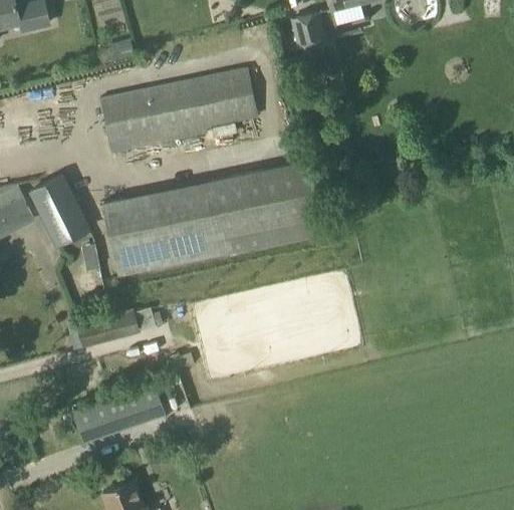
[(49,25),(44,2),(17,9),(16,5),(15,5),(13,0),(0,0),(0,29),(19,24),(21,32),(49,25)]
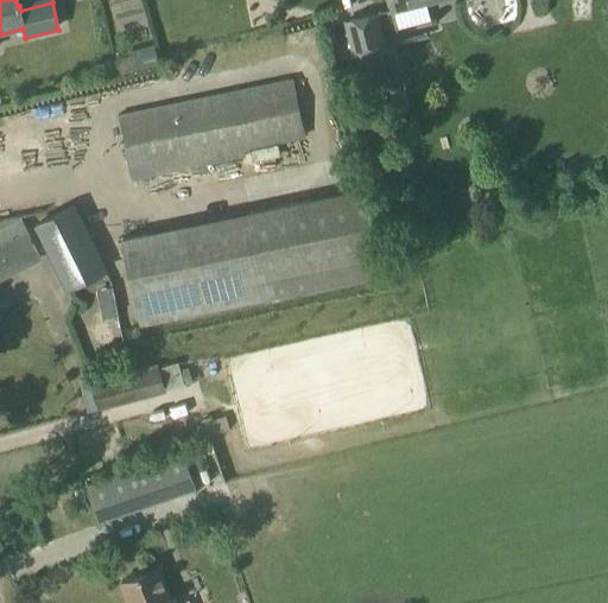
[(449,0),(388,0),(393,14),(449,0)]
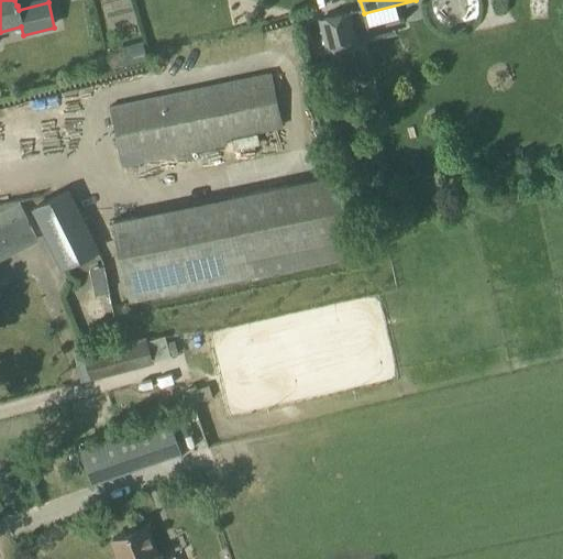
[(328,54),(356,46),(349,17),(320,23),(328,54)]
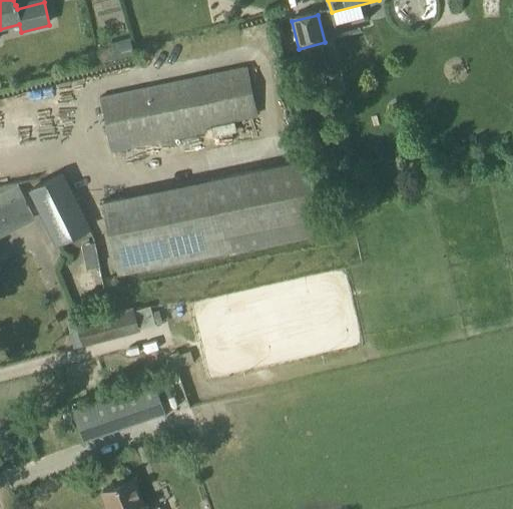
[(100,64),(131,56),(128,45),(97,53),(100,64)]
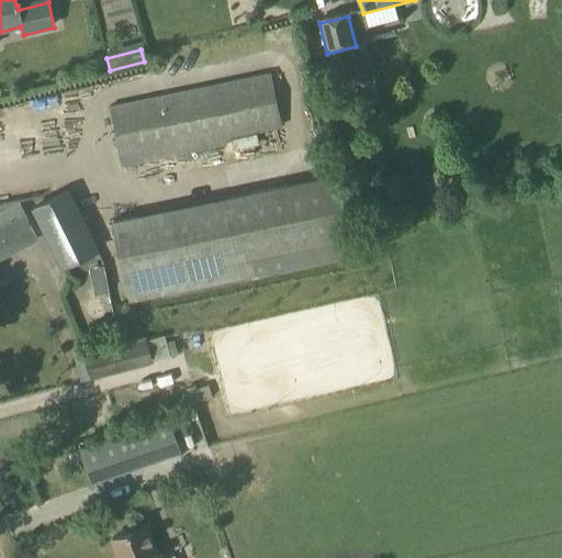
[(121,163),(281,130),(270,78),(110,110),(121,163)]
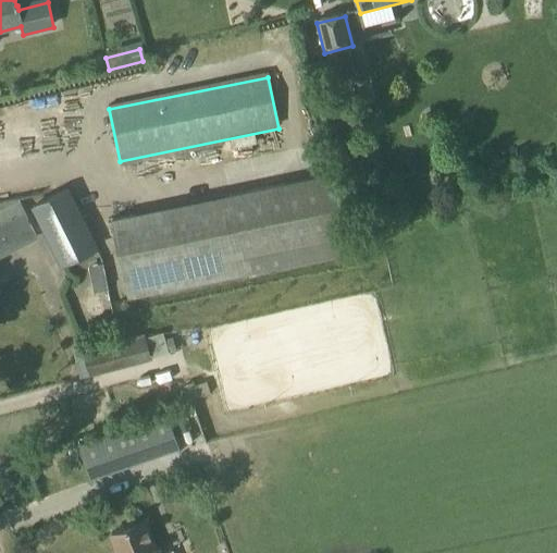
[(338,175),(213,201),(230,281),(356,254),(349,223),(338,175)]
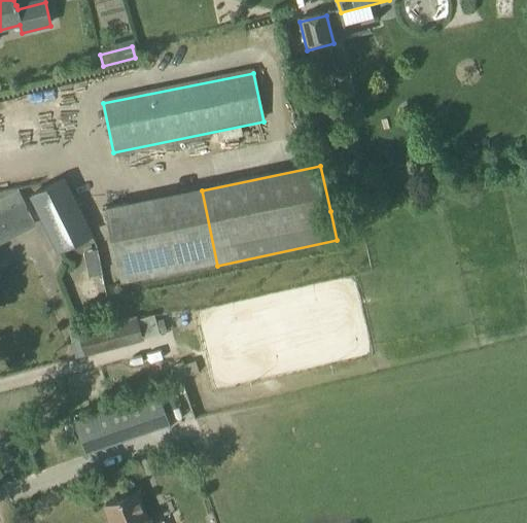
[(94,237),(65,179),(29,198),(57,255),(94,237)]
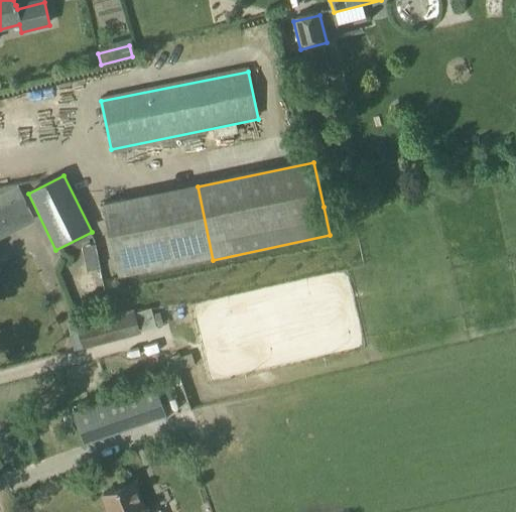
[(0,189),(0,207),(2,211),(0,211),(0,238),(33,222),(22,200),(16,186),(0,189)]
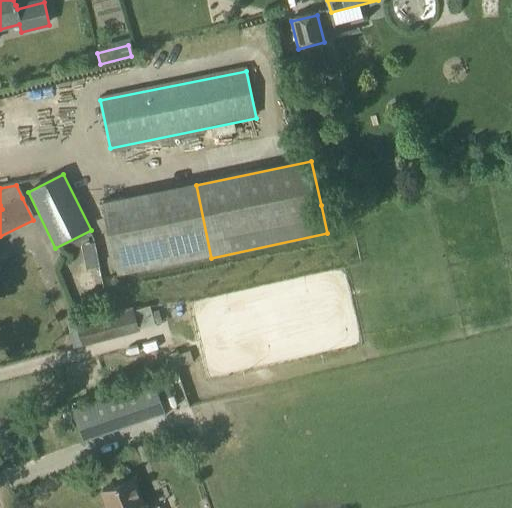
[(103,204),(114,259),(118,277),(211,258),(196,185),(103,204)]
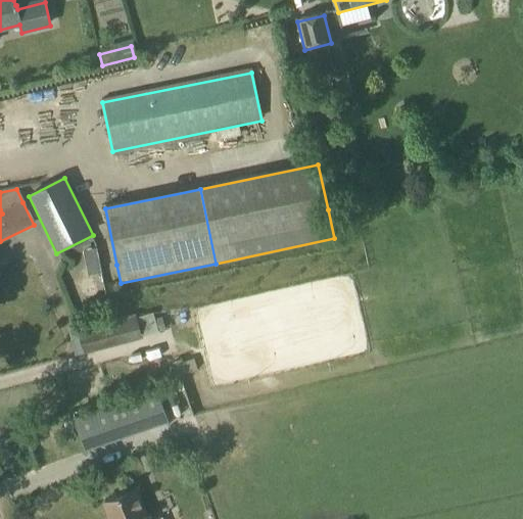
[(79,333),(85,356),(142,340),(136,317),(79,333)]
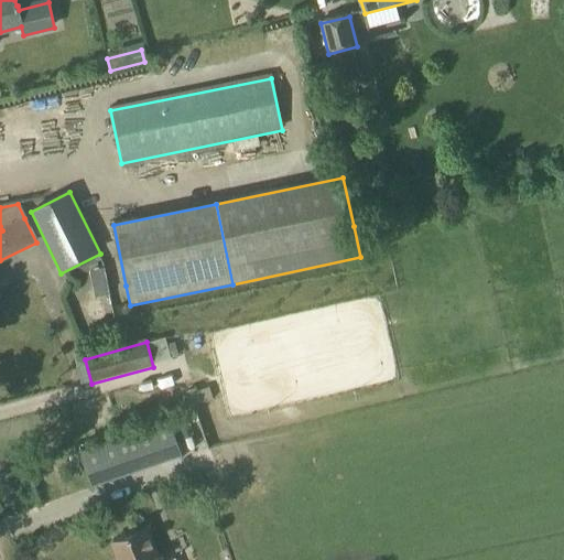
[(190,407),(209,400),(207,391),(187,398),(190,407)]
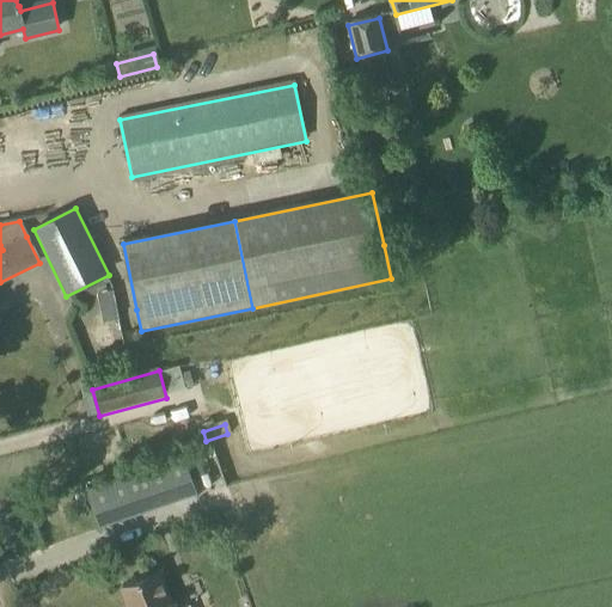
[(121,480),(132,513),(157,503),(146,472),(121,480)]
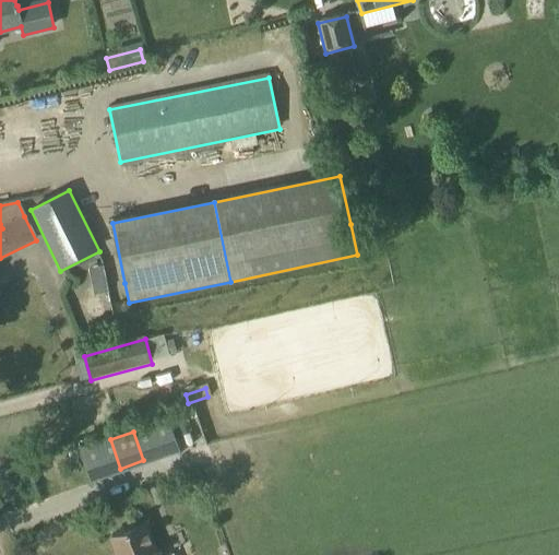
[(156,554),(144,524),(111,539),(118,554),(156,554)]
